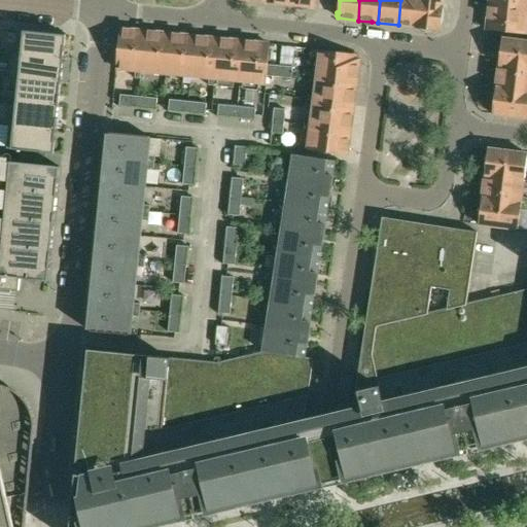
[(400,0),(398,25),(411,27),(416,27),(416,28),(417,29),(420,29),(422,4),(419,4),(419,0),(400,0)]
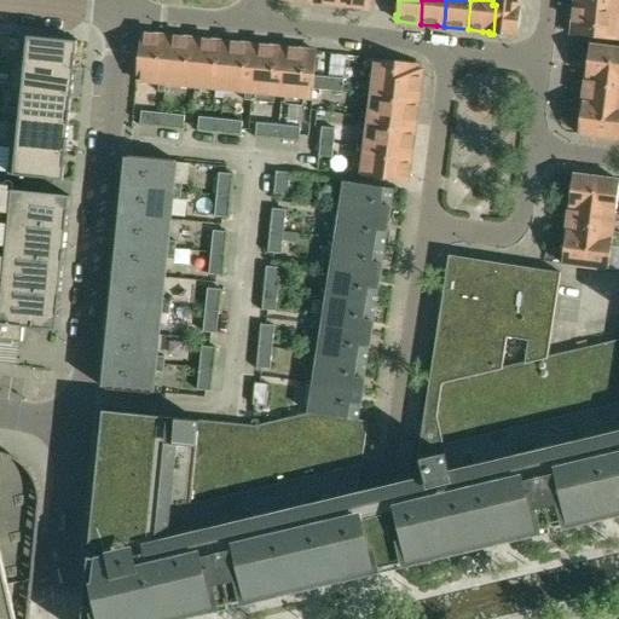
[(492,0),(492,5),(496,5),(493,34),(514,36),(516,36),(518,36),(518,33),(521,25),(521,18),(520,12),(520,7),(519,7),(519,0),(492,0)]
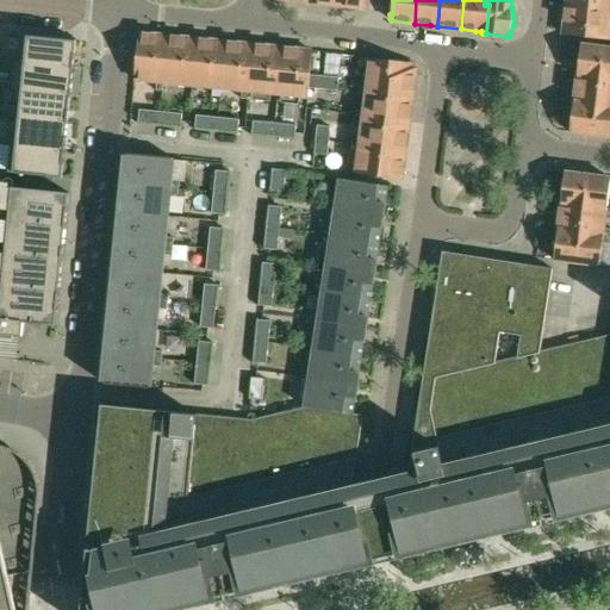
[(609,0),(566,0),(567,5),(609,10),(609,0)]
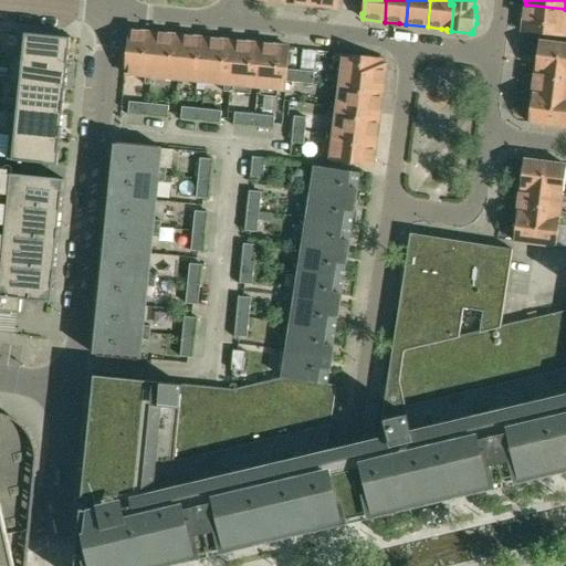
[(565,9),(526,4),(523,33),(565,38),(565,35),(565,9)]
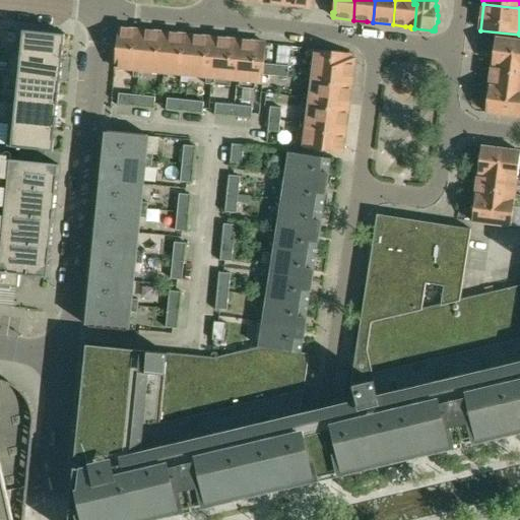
[(119,28),(117,45),(115,68),(134,70),(133,77),(139,78),(139,70),(140,71),(144,31),(119,28)]
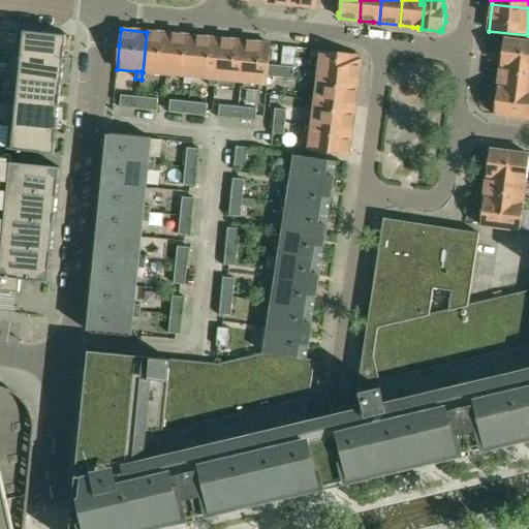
[(64,60),(65,47),(66,36),(54,34),(19,31),(17,54),(16,55),(64,60)]
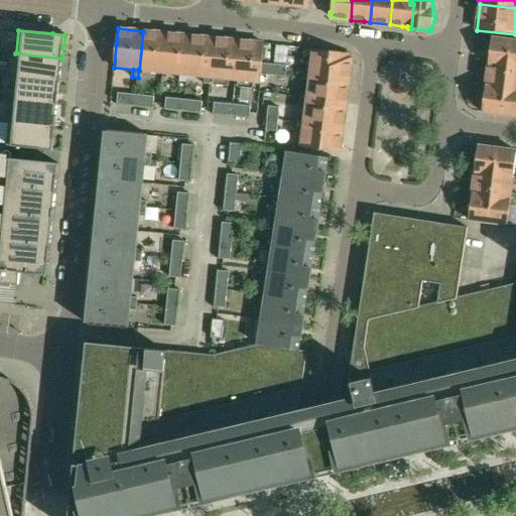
[(167,33),(143,31),(139,71),(163,73),(167,33)]
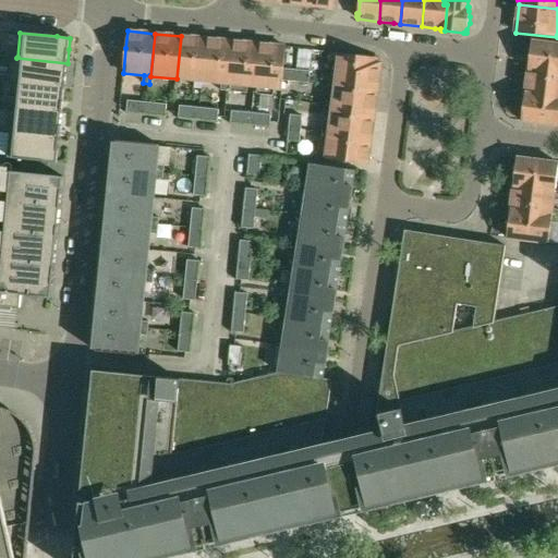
[(202,89),(203,81),(207,39),(181,36),(177,79),(195,81),(194,88),(202,89)]
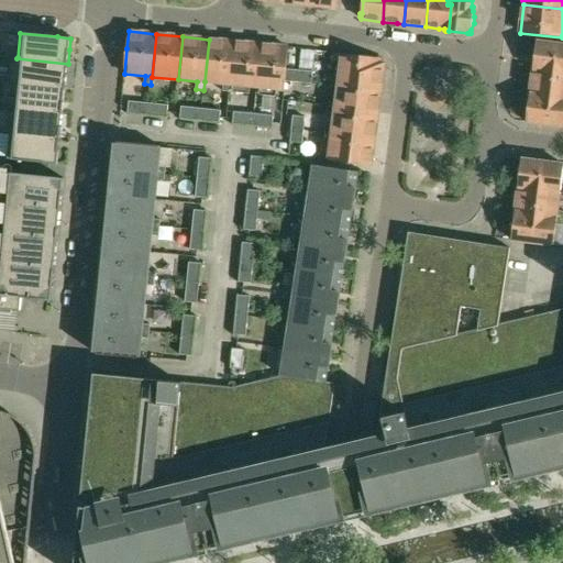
[(235,42),(209,40),(205,81),(223,84),(223,92),(230,92),(231,85),(235,42)]
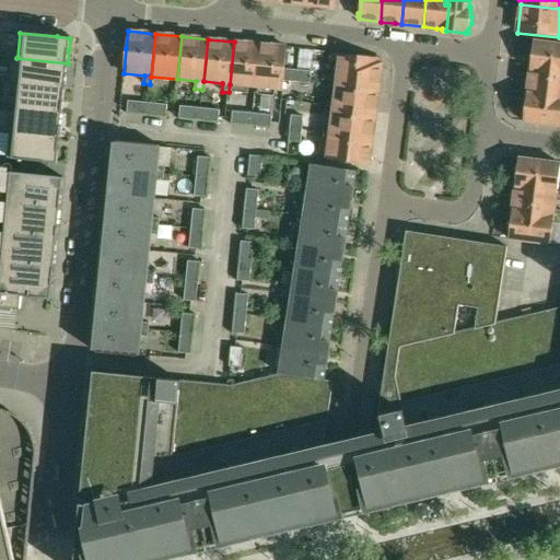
[(559,44),(534,41),(531,68),(559,71),(559,44)]
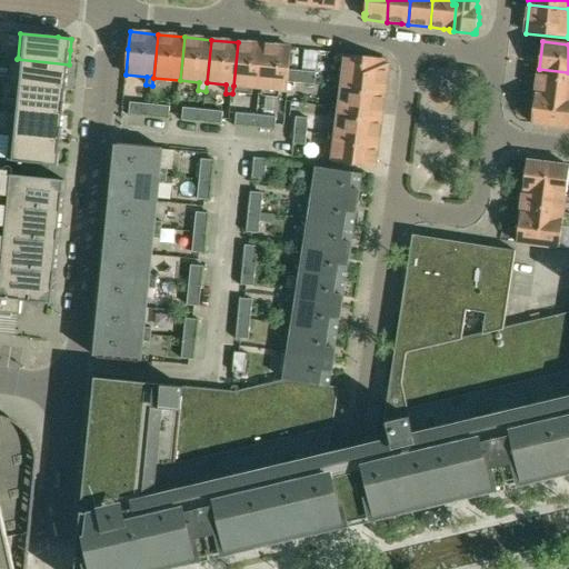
[(252,87),(260,88),(265,45),(238,42),(233,86),(237,86),(236,95),(252,96),(252,87)]
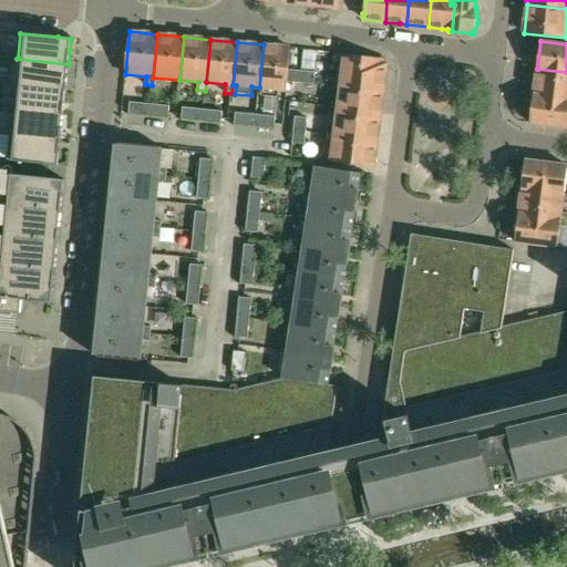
[(286,90),(290,48),(264,44),(259,88),(261,88),(260,96),(278,99),(279,90),(286,90)]
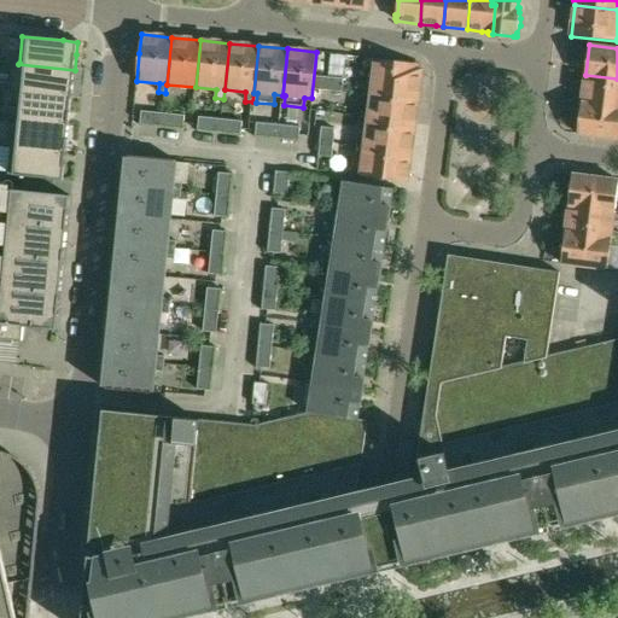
[(372,89),(419,95),(421,69),(414,69),(414,64),(367,58),(367,65),(375,66),(372,89)]
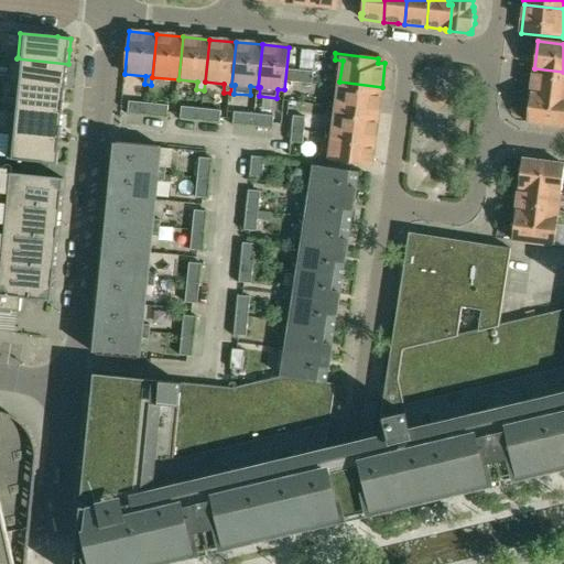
[(17,58),(18,57),(12,57),(9,84),(20,85),(20,84),(65,89),(66,78),(68,64),(17,58)]
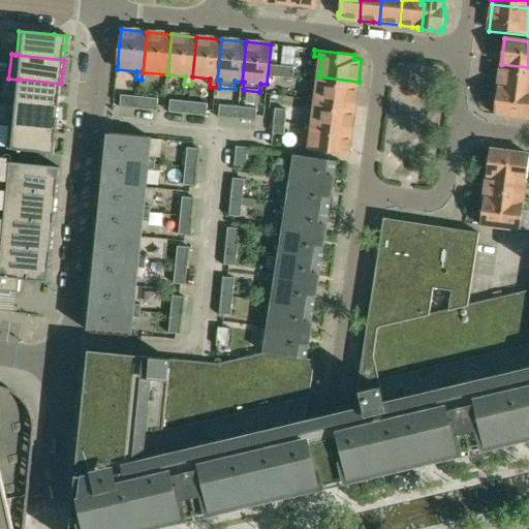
[(528,67),(501,64),(498,89),(528,92),(528,67)]
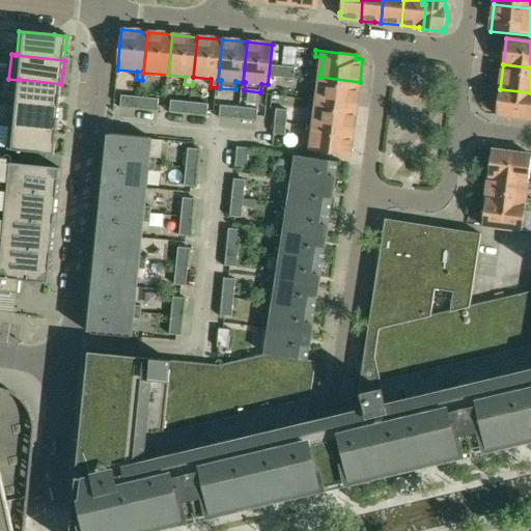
[(281,78),(282,66),(270,65),(269,77),(281,78)]
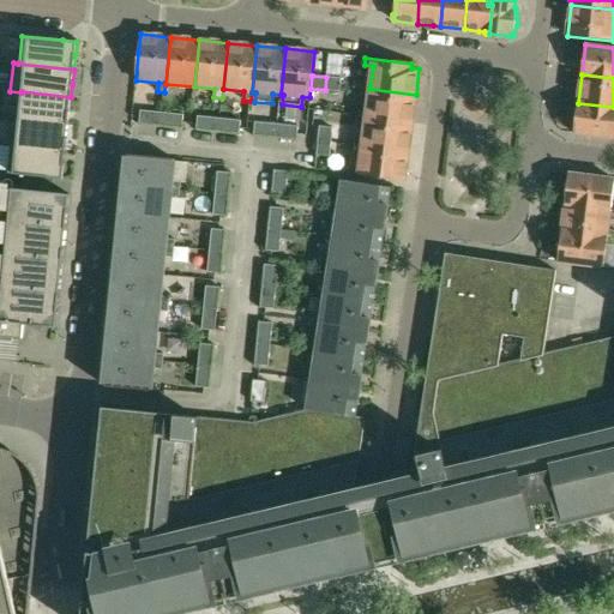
[(326,77),(325,90),(339,91),(341,78),(326,77)]
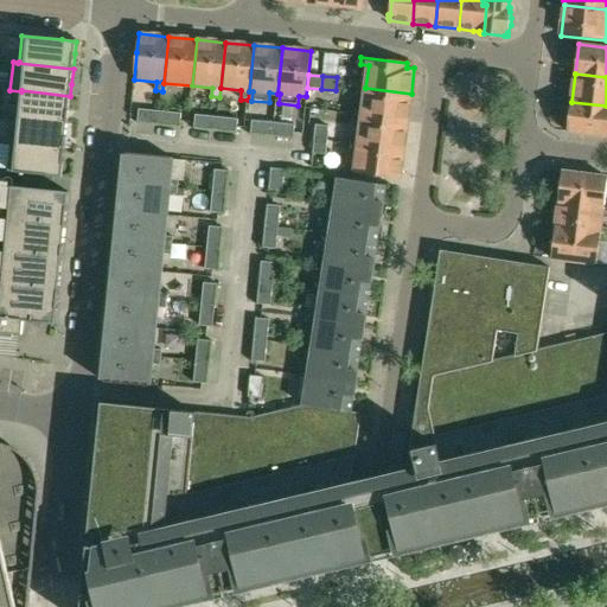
[(364,95),(362,116),(408,122),(411,94),(365,88),(357,87),(356,94),(364,95)]
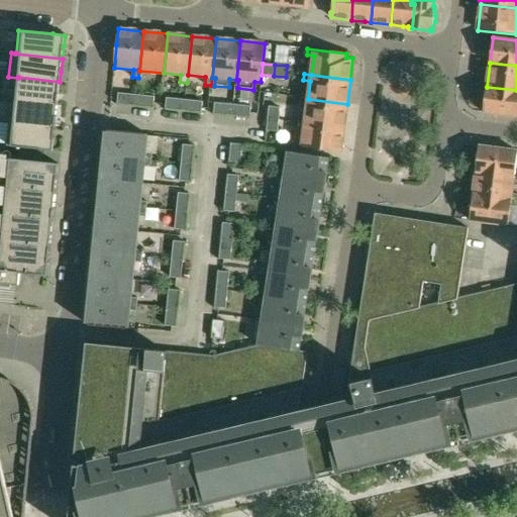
[(18,77),(18,78),(16,100),(58,104),(58,102),(59,102),(59,101),(58,101),(59,95),(59,94),(60,82),(18,77)]
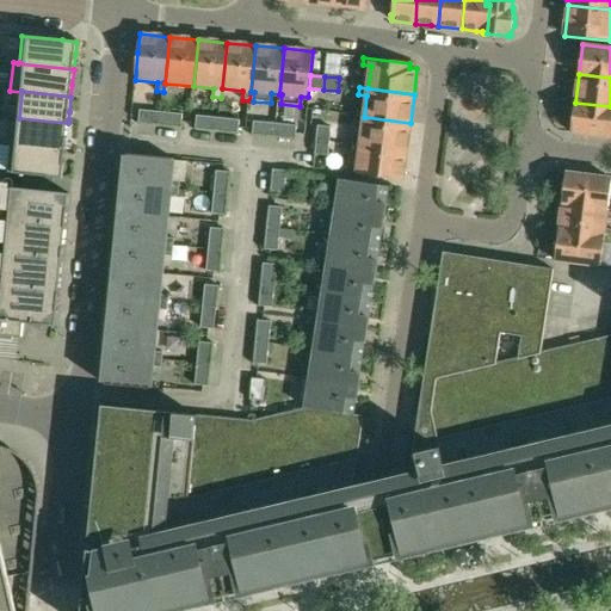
[(571,133),(610,136),(610,106),(575,103),(571,133)]
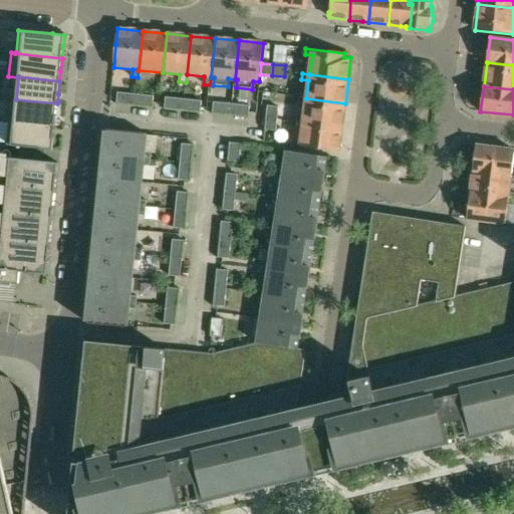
[(116,103),(136,105),(137,94),(117,92),(116,103)]
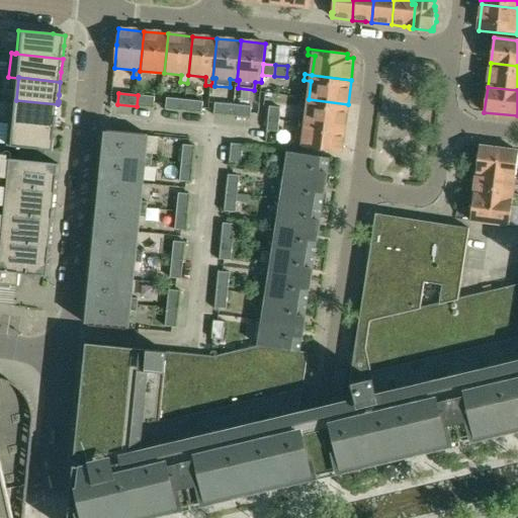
[(155,97),(138,95),(137,106),(154,108),(155,97)]
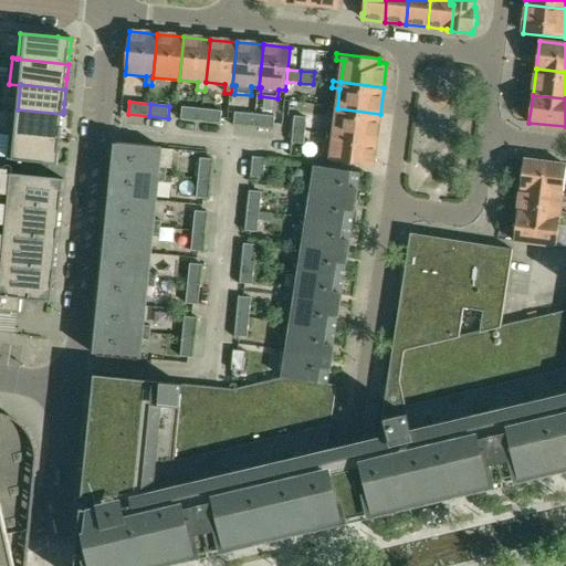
[(181,119),(201,122),(202,109),(182,107),(181,119)]
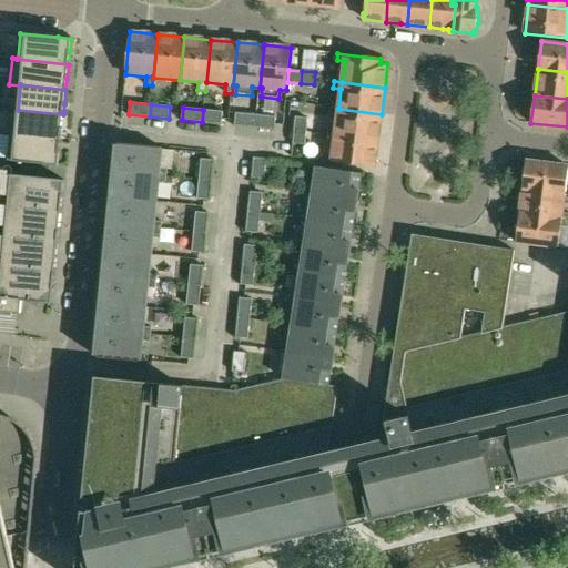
[(378,140),(382,114),(338,109),(331,108),(330,114),(337,115),(335,134),(378,140)]
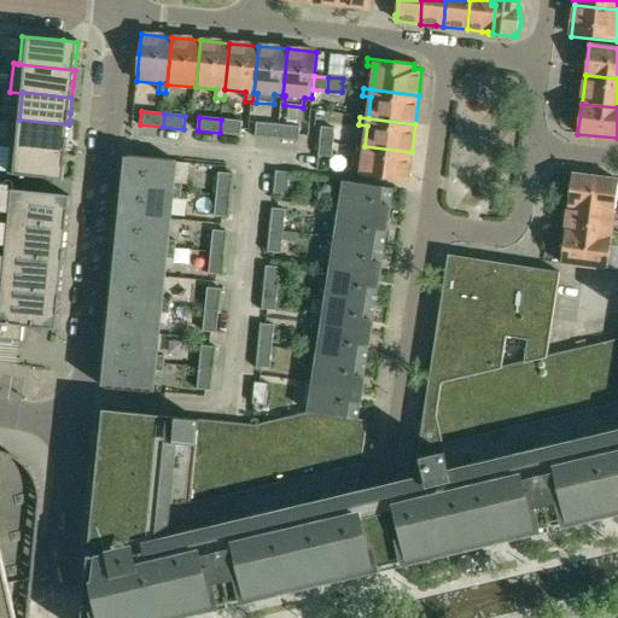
[(69,124),(19,120),(16,146),(16,147),(66,152),(66,150),(66,149),(68,141),(68,139),(69,124)]
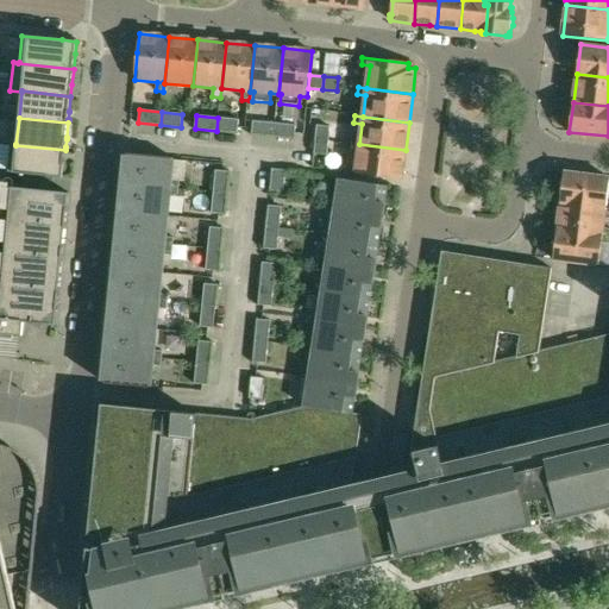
[(238,133),(238,127),(239,120),(218,118),(217,131),(238,133)]
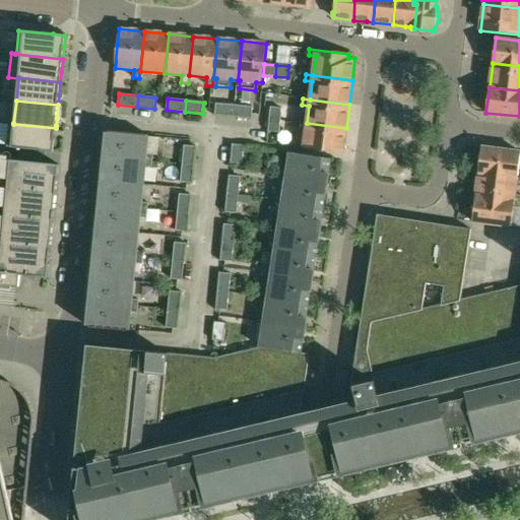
[(214,115),(234,117),(235,106),(216,104),(214,115)]
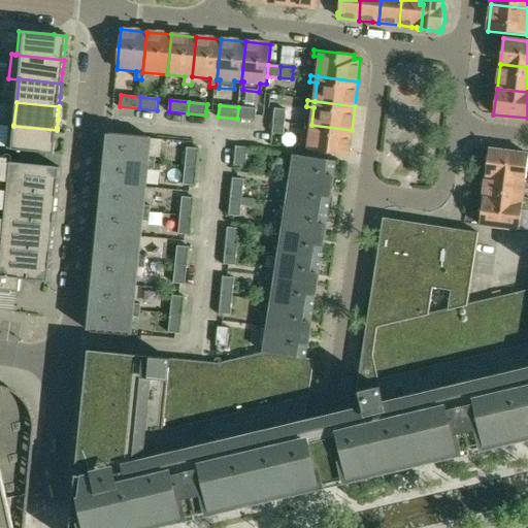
[(238,107),(237,119),(256,120),(257,108),(238,107)]
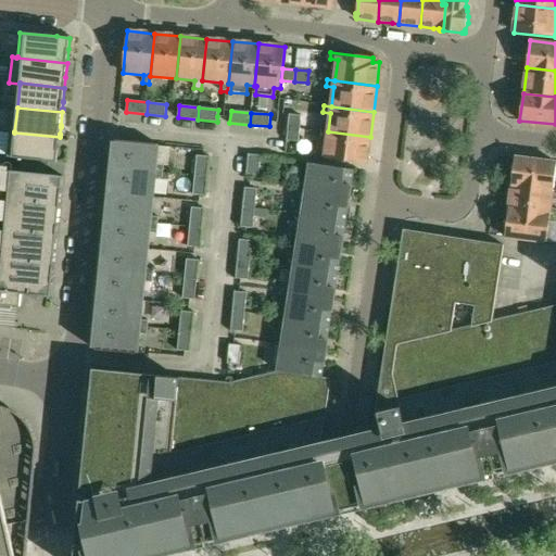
[(289,115),(288,127),(300,128),(302,116),(289,115)]
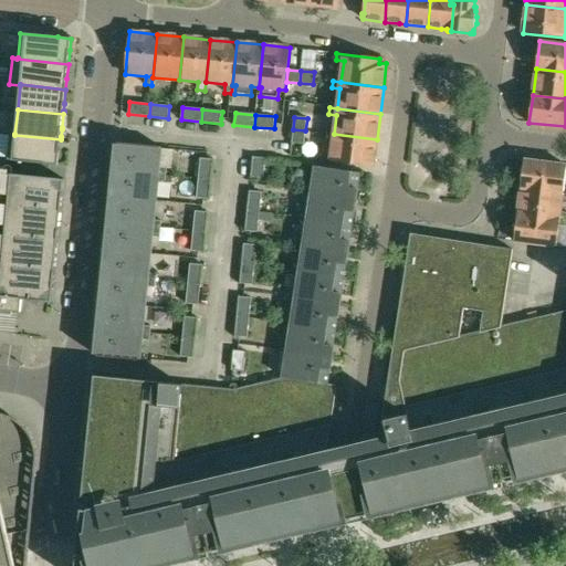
[(304,145),(305,130),(293,129),(292,144),(304,145)]
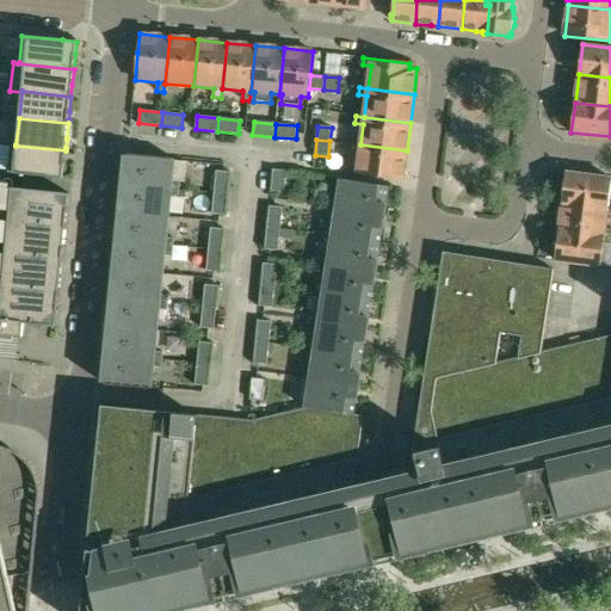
[(11,143),(7,173),(62,179),(66,150),(16,146),(16,144),(11,143)]
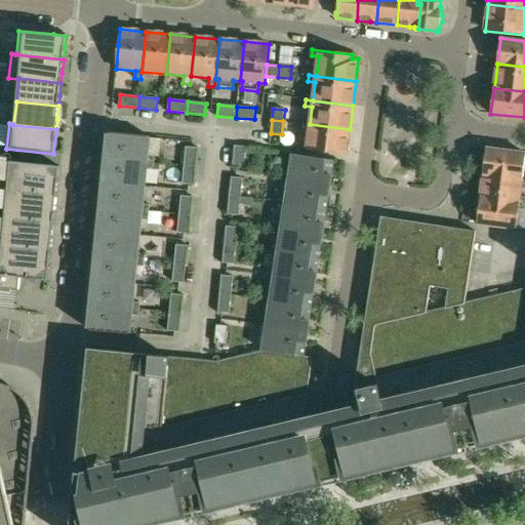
[(350,129),(310,124),(303,123),(301,130),(309,131),(307,150),(346,155),(350,129)]
